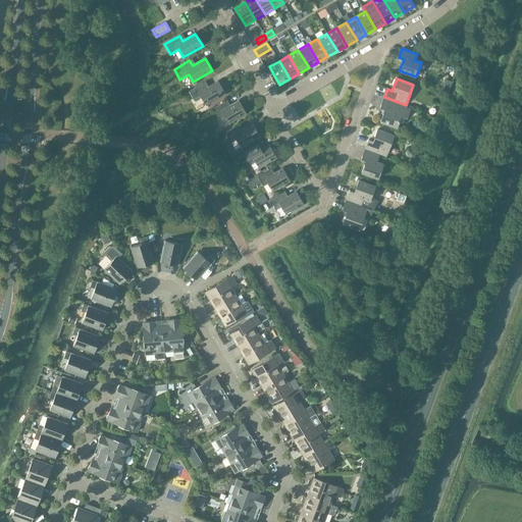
[(202,98),(206,105),(225,94),(218,82),(206,89),(203,84),(190,92),(195,102),(202,98)]
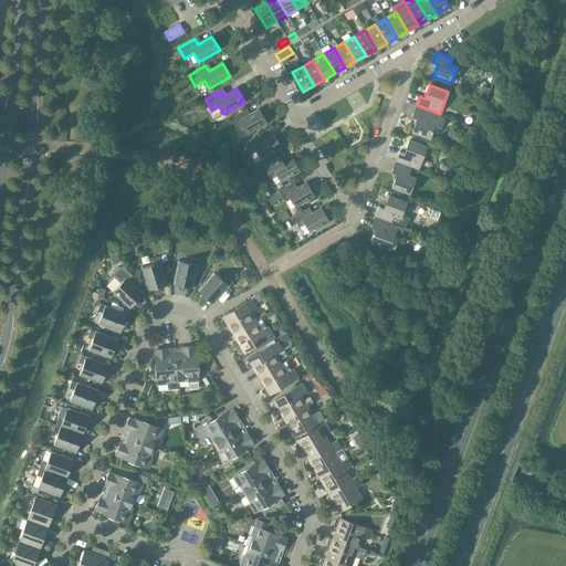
[(412,132),(430,138),(436,126),(441,128),(444,118),(416,108),(412,117),(417,119),(412,132)]
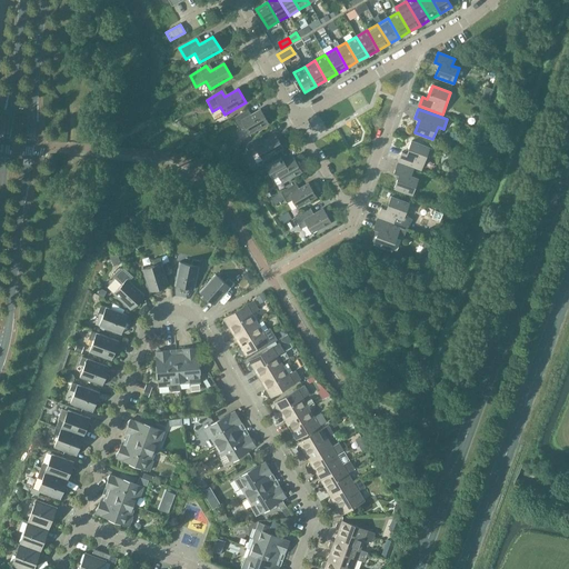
[(239,129),(245,126),(249,135),(268,123),(260,110),(248,117),(245,111),(232,118),(239,129)]
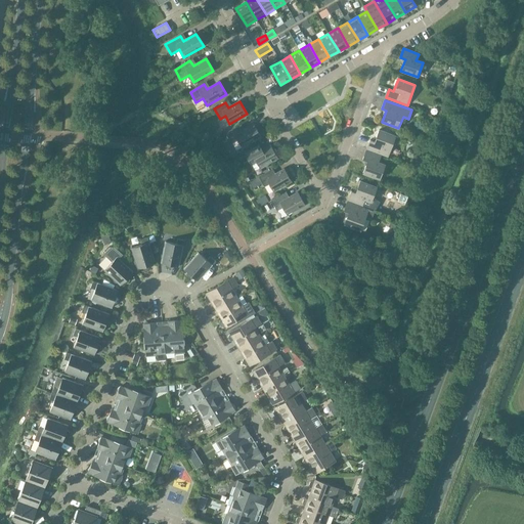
[(261,137),(254,125),(242,132),(238,126),(226,133),(232,143),(237,140),(243,147),(261,137)]
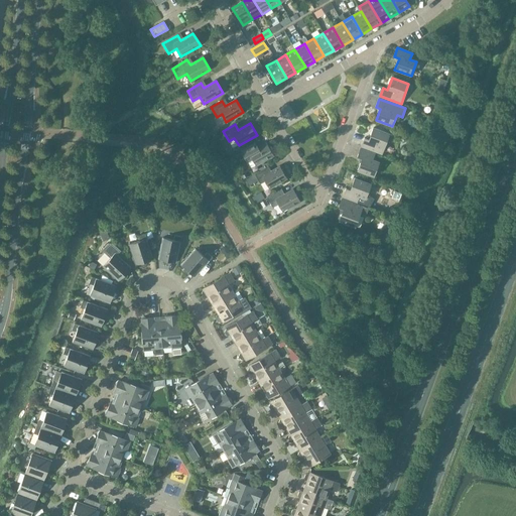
[(388,137),(389,134),(373,128),(369,140),(364,138),(361,146),(382,154),(386,145),(388,143),(389,140),(388,137)]
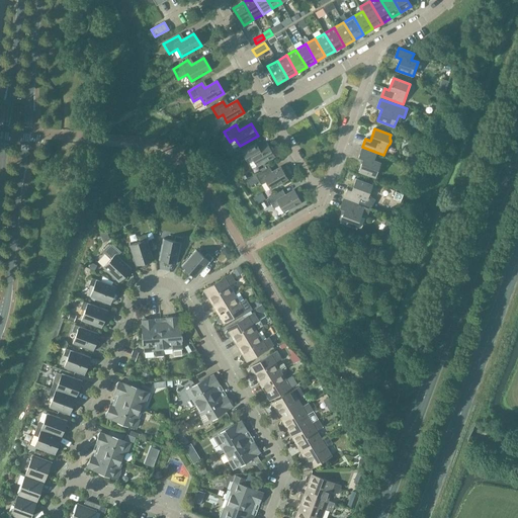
[(253,159),(257,167),(274,156),(267,144),(256,151),(253,146),(242,152),(248,162),(253,159)]
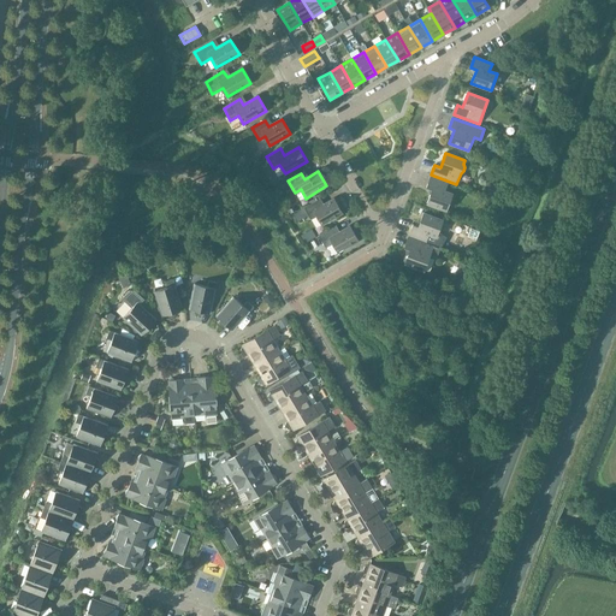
[(426,188),(432,190),(427,203),(446,211),(449,203),(451,201),(452,197),(452,195),(452,194),(445,191),(448,184),(430,178),(426,188)]
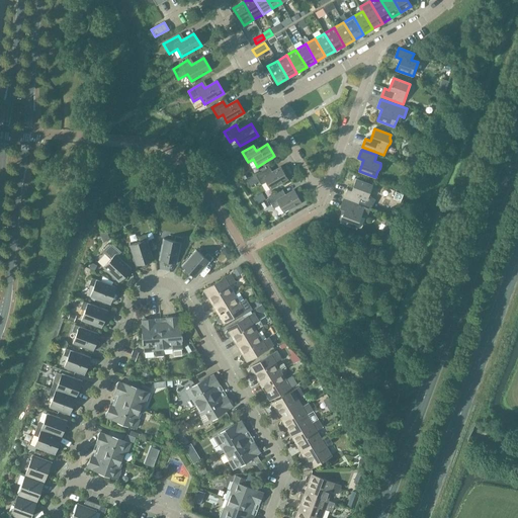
[(266,182),(270,189),(288,179),(281,167),(269,174),(266,169),(255,175),(261,185),(266,182)]
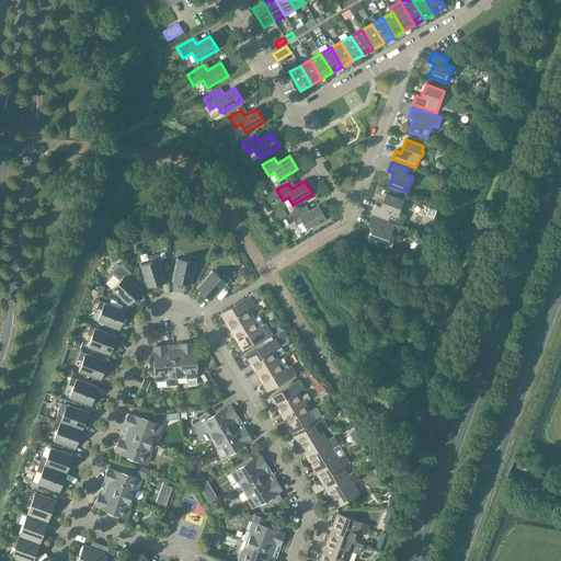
[(373,214),(403,226),(408,214),(400,210),(403,201),(386,194),(381,207),(376,205),(373,214)]
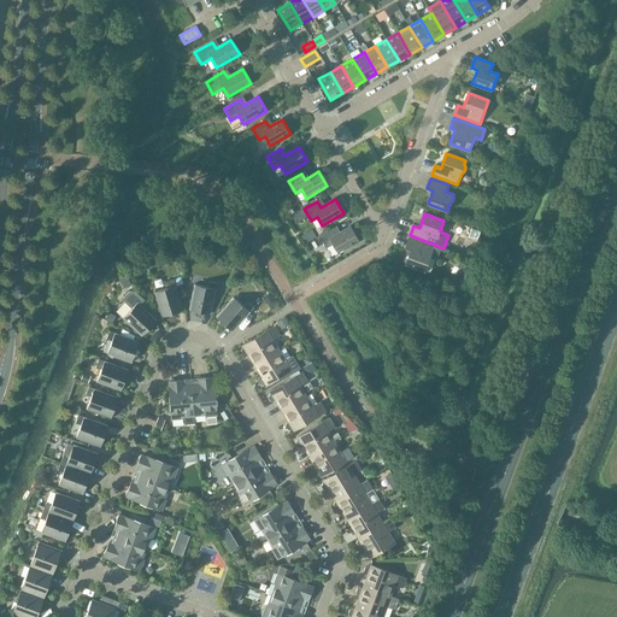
[(333,245),(339,253),(359,241),(351,227),(338,235),(334,228),(319,236),(327,248),(333,245)]
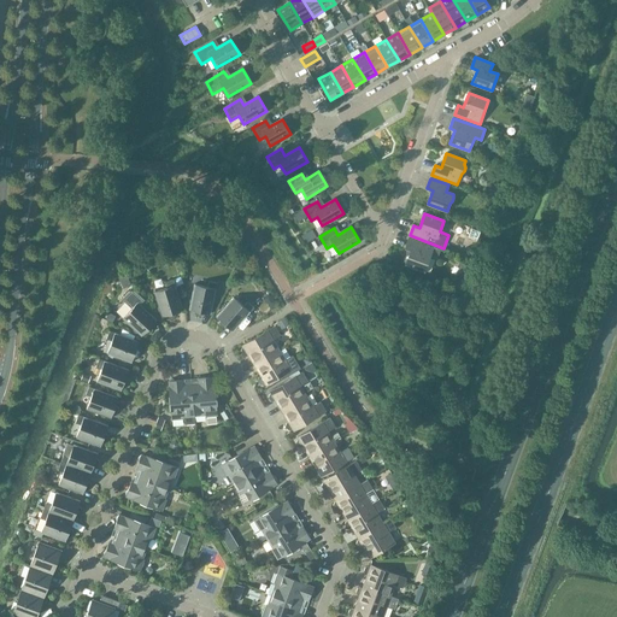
[(411,251),(405,264),(425,271),(430,257),(438,259),(440,256),(447,258),(450,252),(442,248),(441,250),(409,238),(405,248),(411,251)]
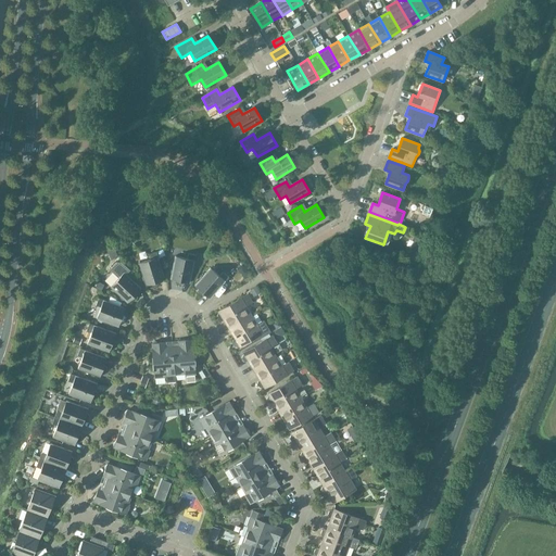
[(151,286),(154,287),(158,286),(159,283),(158,281),(165,279),(156,252),(149,254),(150,260),(139,263),(146,286),(151,285),(151,286)]
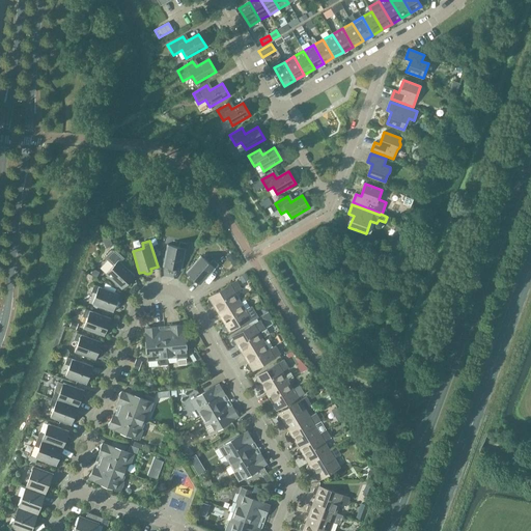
[(174,269),(182,271),(187,244),(179,242),(178,247),(167,245),(163,267),(168,268),(167,270),(169,272),(172,273),(174,271),(174,269)]
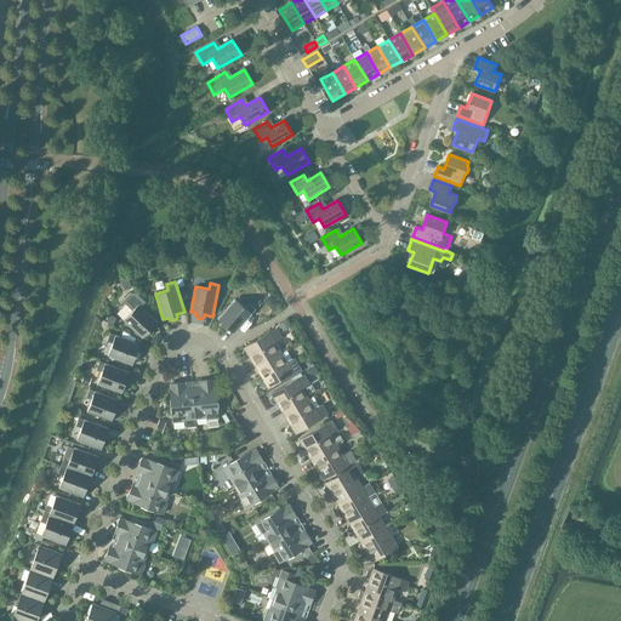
[(132,311),(124,320),(143,339),(147,335),(148,336),(152,336),(154,334),(154,330),(152,329),(158,323),(141,307),(146,302),(134,290),(123,301),(132,311)]
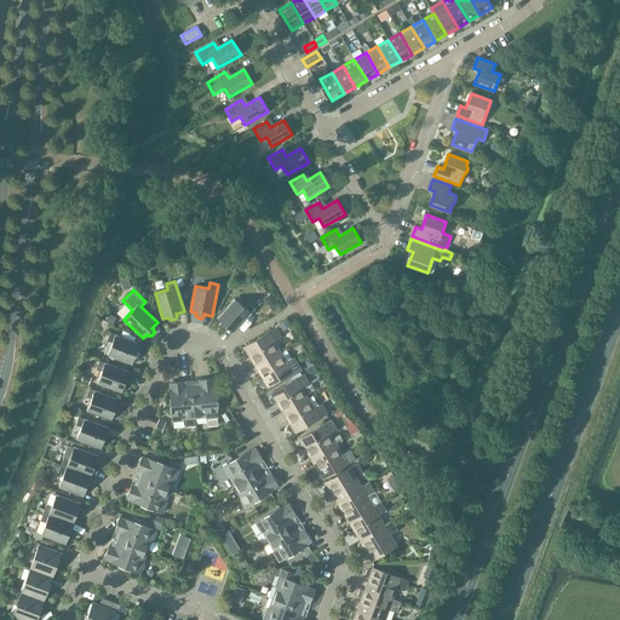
[(220,327),(223,329),(227,329),(228,328),(235,333),(256,309),(248,303),(245,308),(235,299),(218,319),(222,322),(220,323),(220,327)]
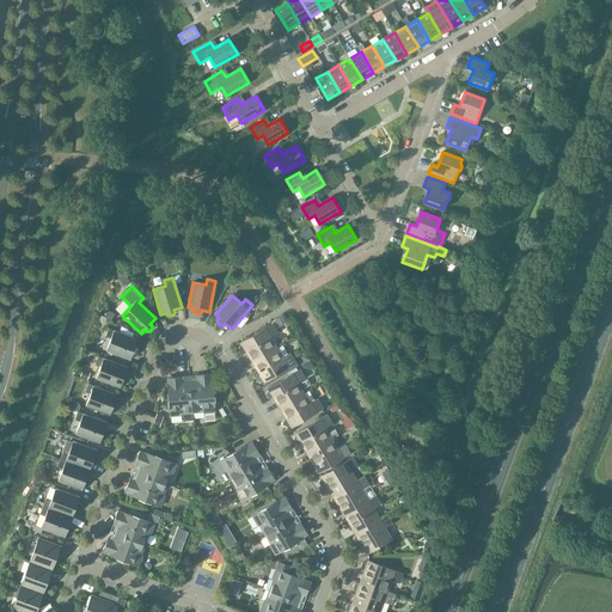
[(246,353),(252,362),(277,348),(271,337),(279,332),(273,324),(240,343),(242,344),(239,346),(239,349),(242,353),(244,354),(246,353)]
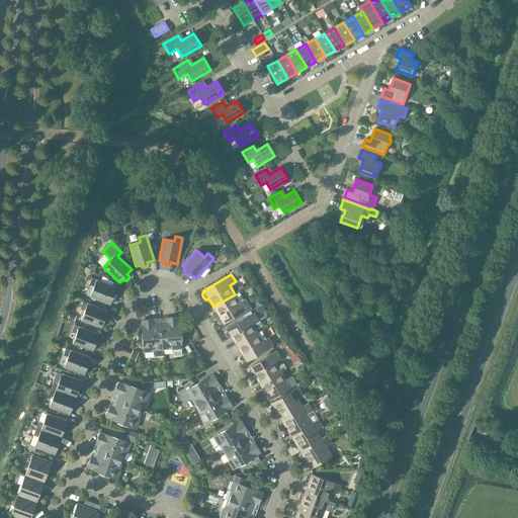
[(90,297),(110,305),(112,300),(114,300),(116,299),(117,296),(116,294),(114,293),(117,287),(92,278),(89,285),(94,286),(90,297)]
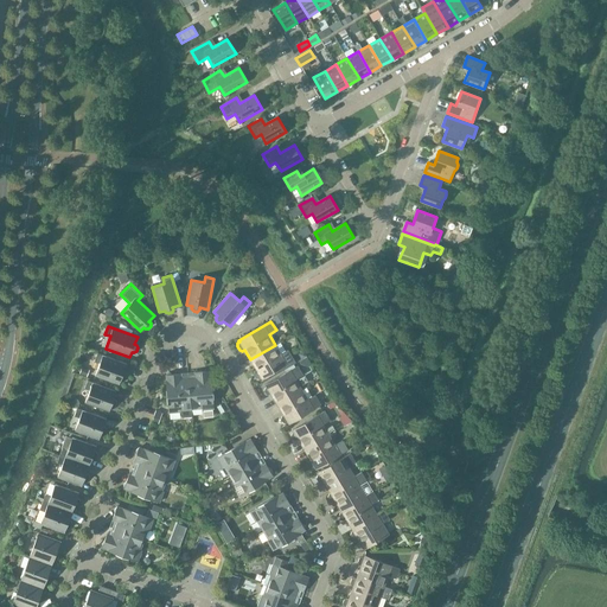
[(275,345),(250,359),(256,370),(255,371),(254,374),(256,378),(259,378),(261,377),(262,379),(294,359),(288,351),(281,355),(275,345)]
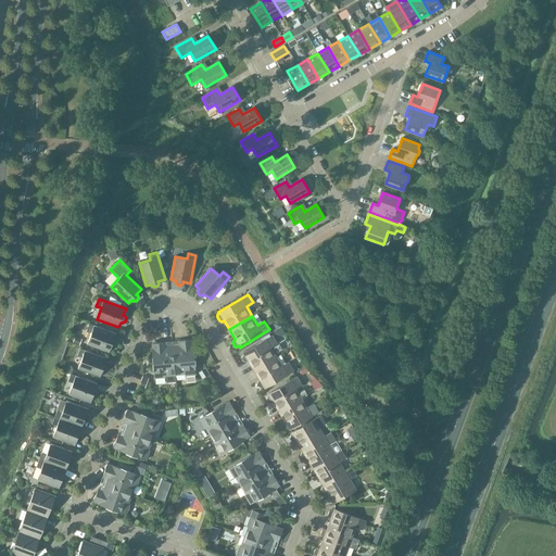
[(116,333),(89,324),(87,331),(91,332),(87,344),(110,352),(111,348),(113,349),(115,348),(117,344),(115,341),(114,341),(116,333)]
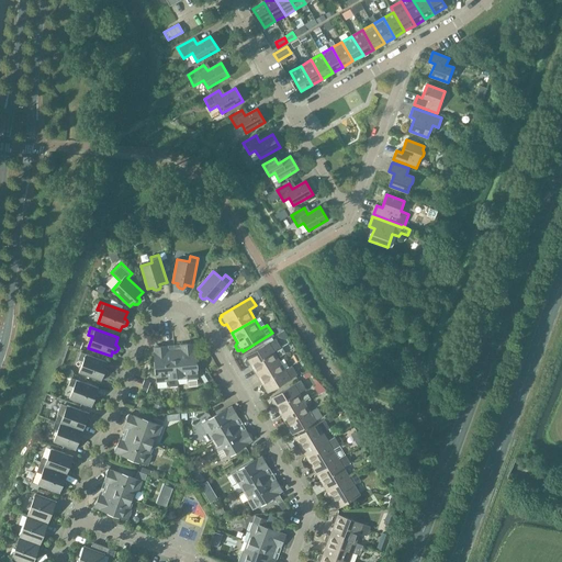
[(250,366),(257,374),(280,361),(274,351),(281,348),(276,339),(246,357),(247,359),(245,359),(245,362),(246,366),(249,367),(250,366)]
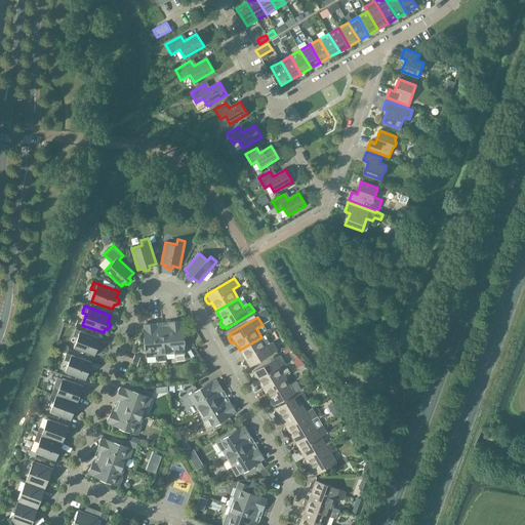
[(163,327),(165,353),(174,352),(175,355),(185,354),(182,321),(177,319),(175,321),(168,322),(169,326),(163,327)]
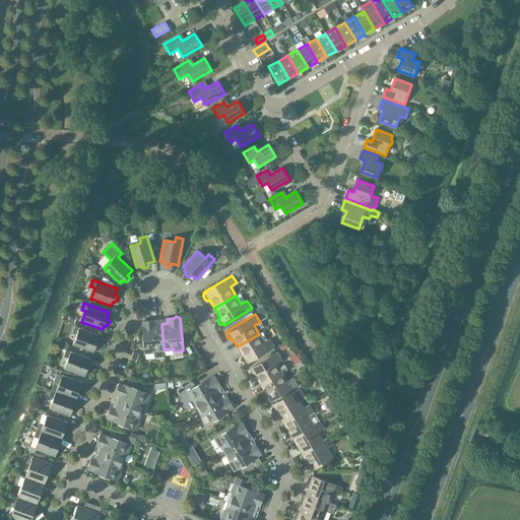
[(165,355),(164,349),(161,324),(155,325),(155,320),(148,321),(145,319),(142,321),(145,354),(153,353),(154,355),(157,356),(165,355)]
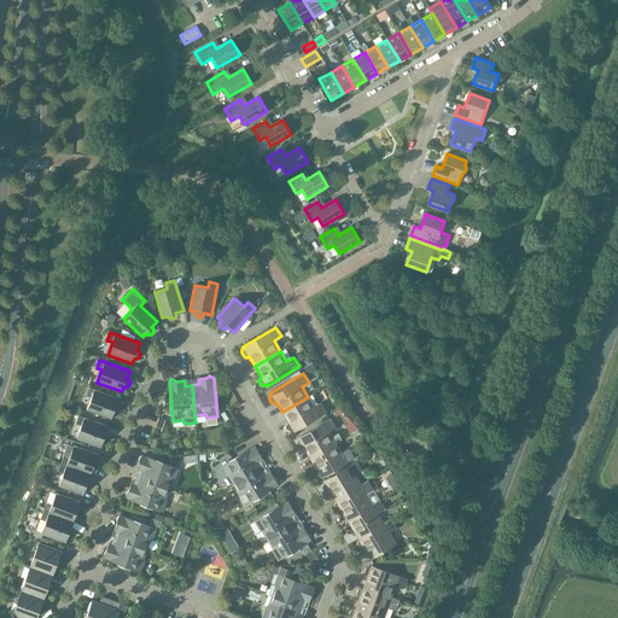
[(92,398),(87,410),(111,420),(114,414),(115,415),(118,414),(120,410),(118,407),(116,407),(118,398),(89,388),(86,396),(92,398)]
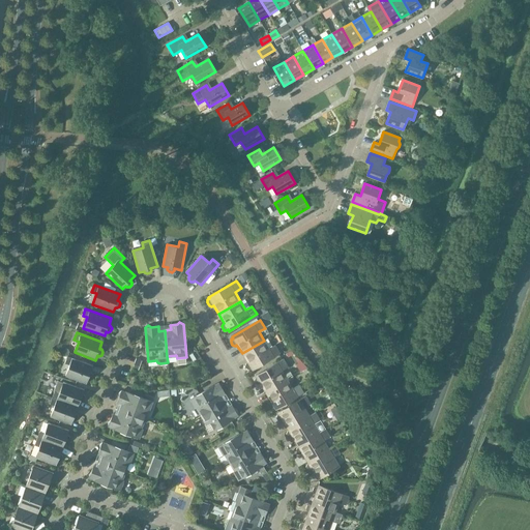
[(264,341),(242,353),(247,362),(245,363),(245,366),(247,370),(249,370),(252,369),(253,371),(281,353),(275,346),(269,349),(264,341)]
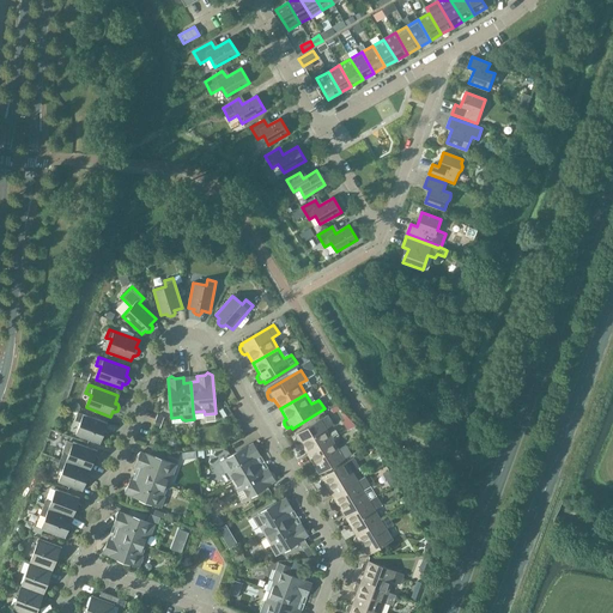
[(108,435),(107,432),(105,431),(108,423),(78,412),(76,420),(80,423),(76,435),(101,444),(102,438),(104,439),(107,438),(108,435)]
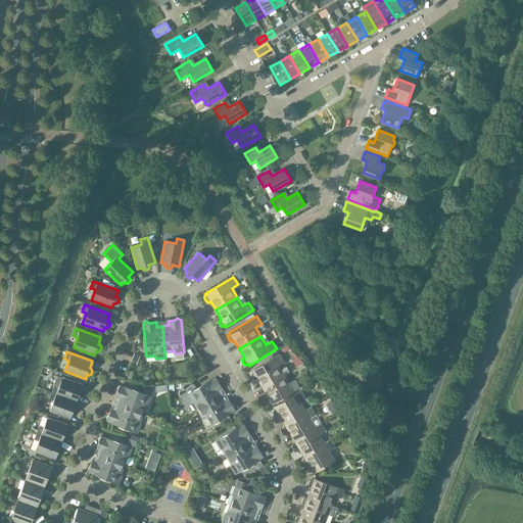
[(256,379),(263,387),(284,375),(279,366),(285,363),(280,354),(252,371),(253,373),(251,373),(250,376),(252,379),(255,380),(256,379)]
